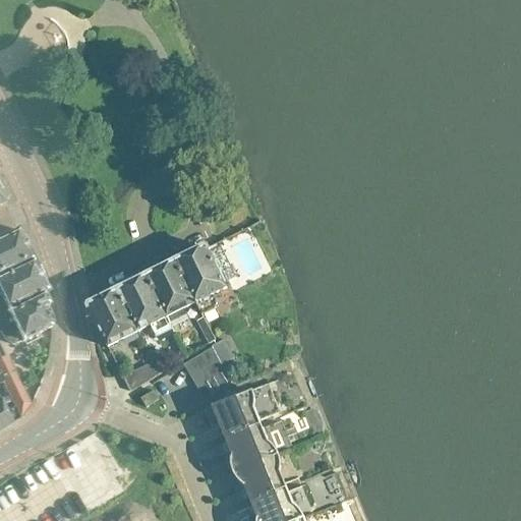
[(17,230),(0,237),(0,276),(33,261),(17,230)]
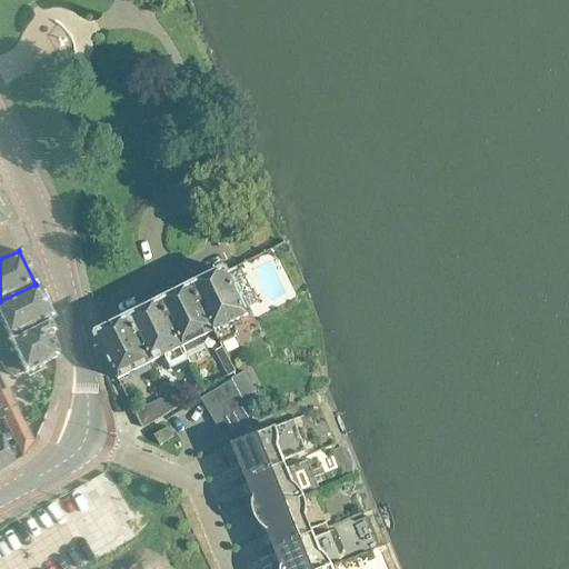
[(222,270),(191,286),(212,331),(219,345),(233,337),(236,335),(235,327),(230,323),(247,316),(243,308),(256,302),(239,268),(237,269),(236,267),(226,272),(223,270),(223,269),(222,270)]
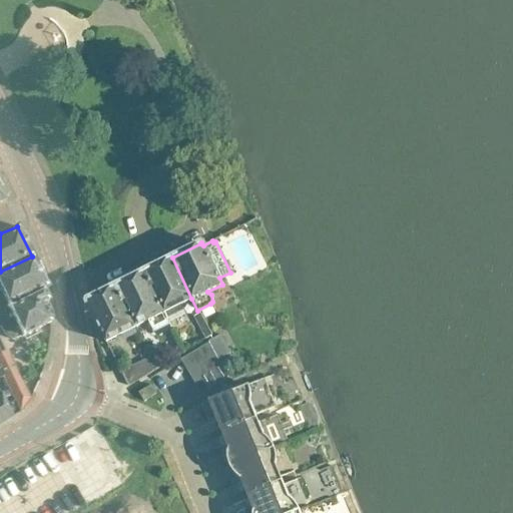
[(32,257),(0,272),(0,309),(1,311),(43,290),(47,288),(32,257)]
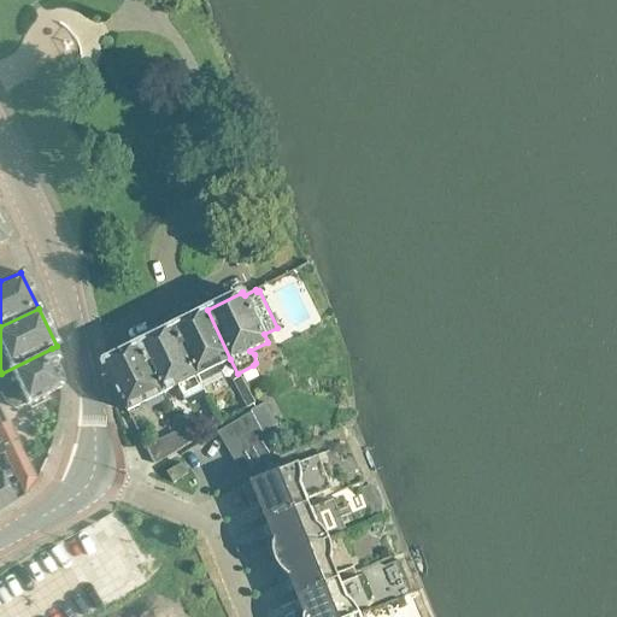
[(230,359),(207,310),(172,327),(203,387),(222,377),(216,366),(230,359)]
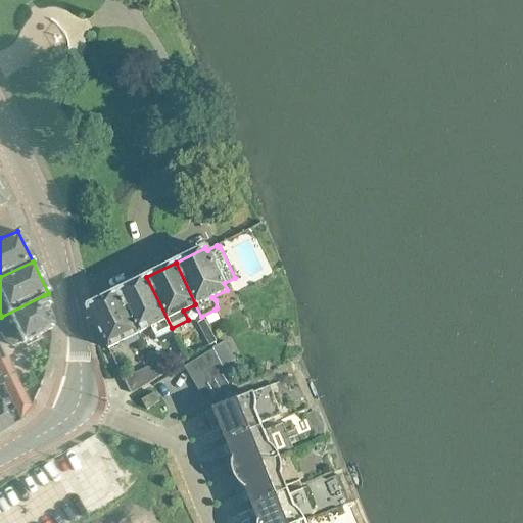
[(172,328),(146,277),(116,291),(137,333),(150,327),(156,339),(173,331),(172,328)]
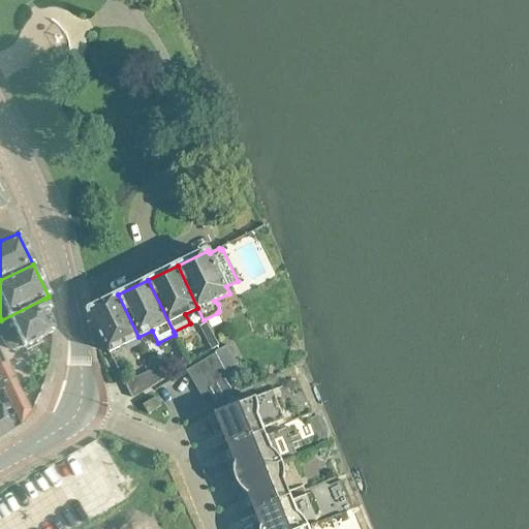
[(138,337),(118,294),(89,309),(88,310),(89,311),(109,352),(138,337)]
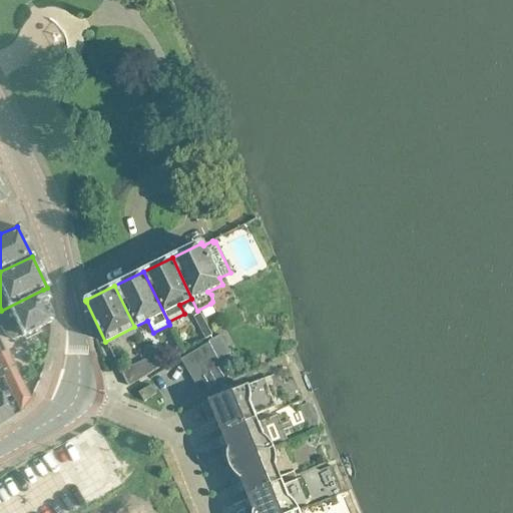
[(1,311),(0,311),(0,354),(6,351),(0,339),(0,327),(1,327),(5,335),(13,340),(22,336),(22,337),(50,323),(50,314),(45,303),(49,301),(43,290),(1,311)]
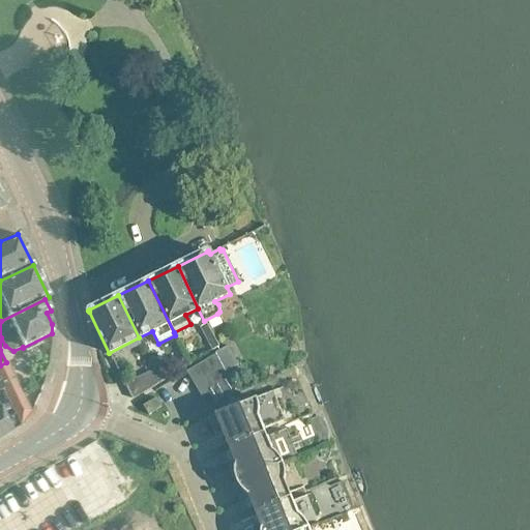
[(206,323),(200,326),(211,349),(218,346),(206,323)]
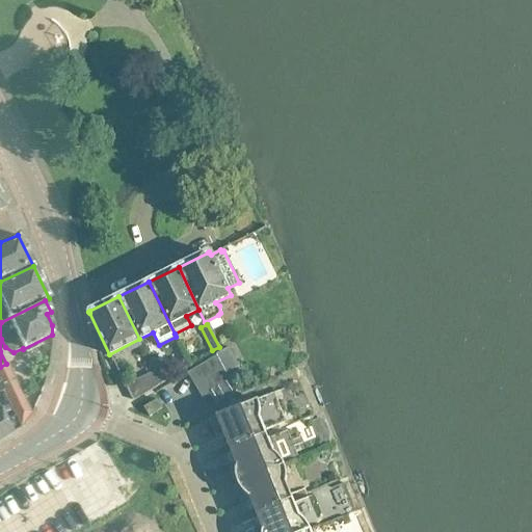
[(229,348),(216,355),(222,367),(227,373),(239,366),(229,348)]
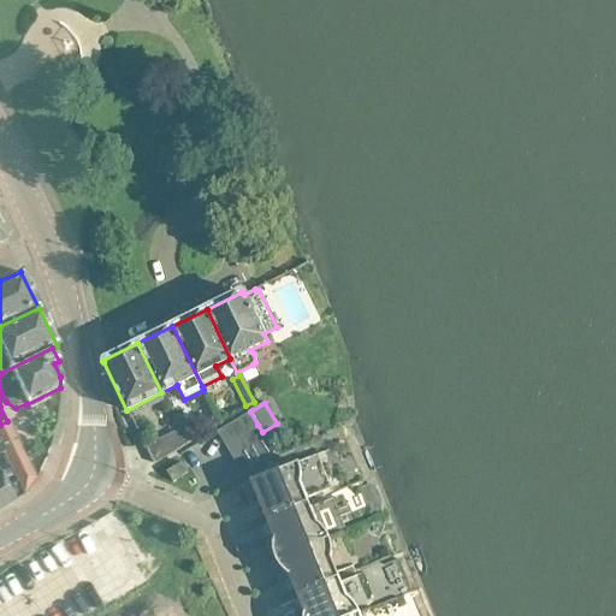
[(258,425),(250,412),(249,410),(215,431),(223,444),(258,425)]
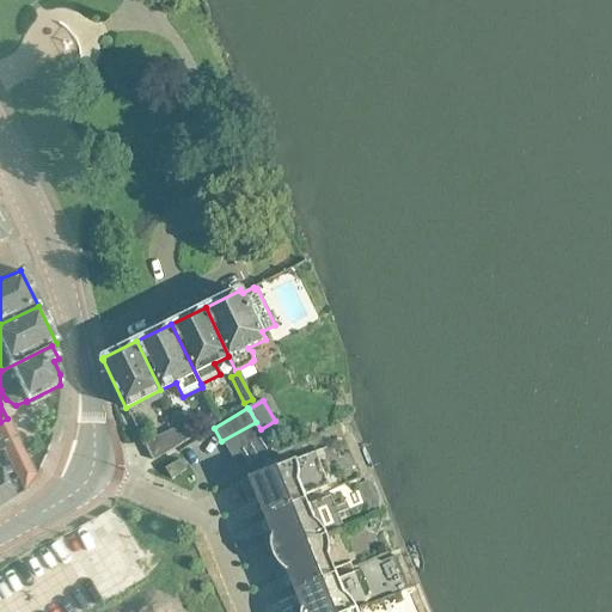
[(175,418),(178,424),(185,439),(191,434),(182,415),(175,418)]
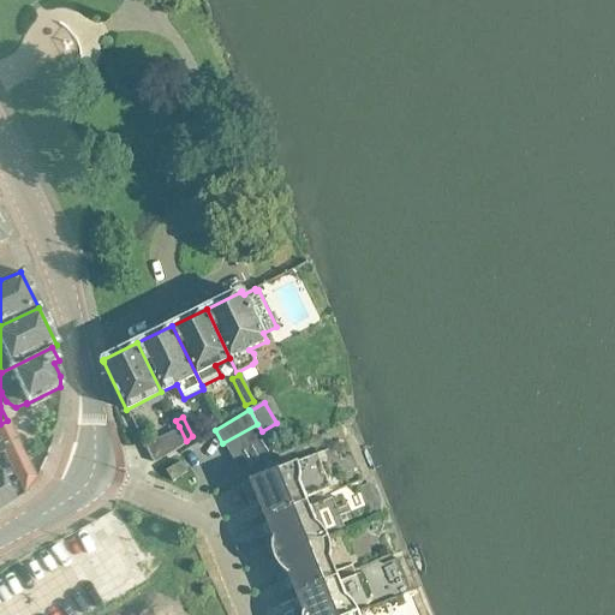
[(10,419),(7,421),(0,424),(0,441),(0,442),(1,445),(13,469),(25,494),(41,472),(40,471),(36,476),(33,467),(33,465),(31,466),(28,458),(29,458),(28,457),(24,451),(24,449),(24,448),(23,448),(21,441),(19,440),(15,431),(16,431),(15,429),(15,430),(11,422),(10,419)]
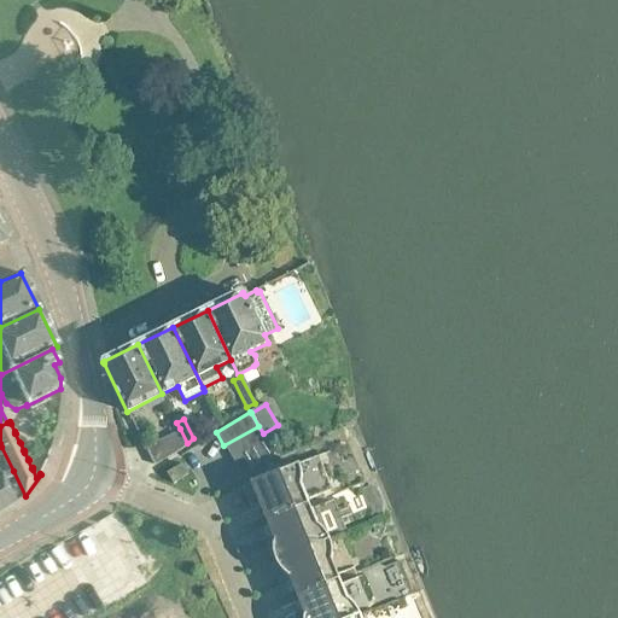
[(263,433),(258,426),(223,445),(233,460),(267,439),(263,433)]
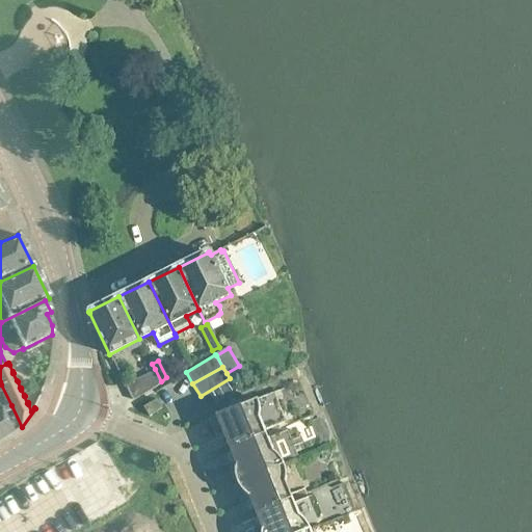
[(155,369),(124,384),(131,399),(139,394),(161,381),(155,369)]
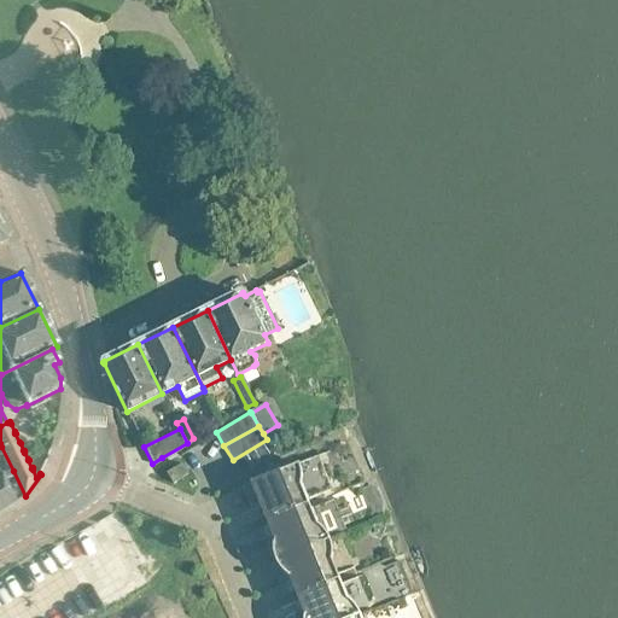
[(267,439),(233,460),(242,474),(275,454),(267,439)]
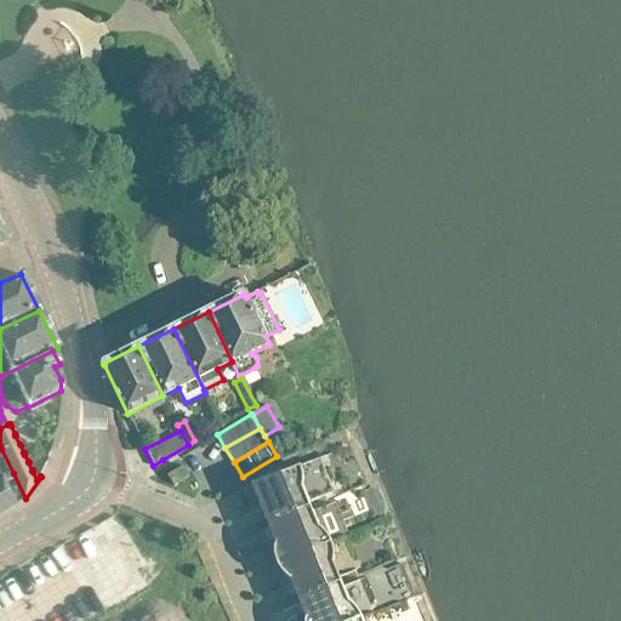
[(314,496),(349,480),(332,445),(297,462),(314,496)]
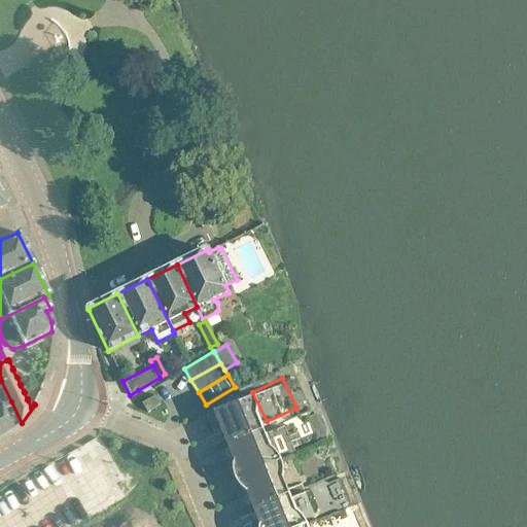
[(0,407),(11,401),(1,381),(0,381),(0,407)]
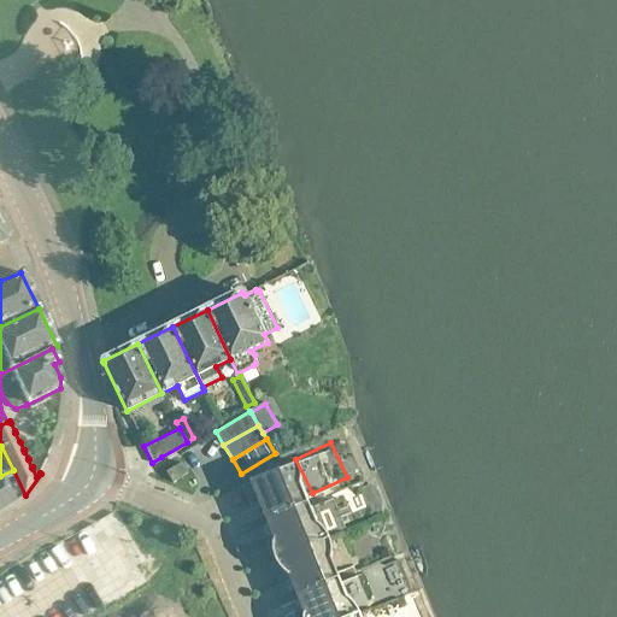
[(187,474),(180,463),(165,471),(171,482),(187,474)]
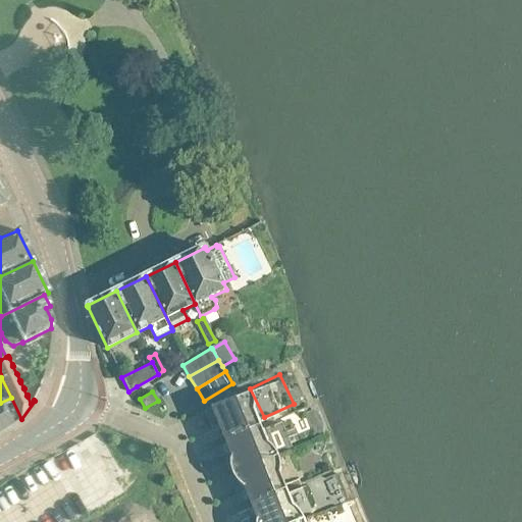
[(260,425),(247,393),(211,408),(224,439),(260,425)]
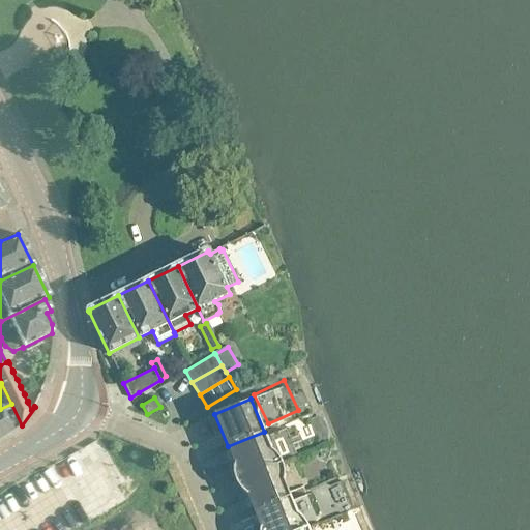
[(0,439),(22,425),(11,404),(0,409),(0,439)]
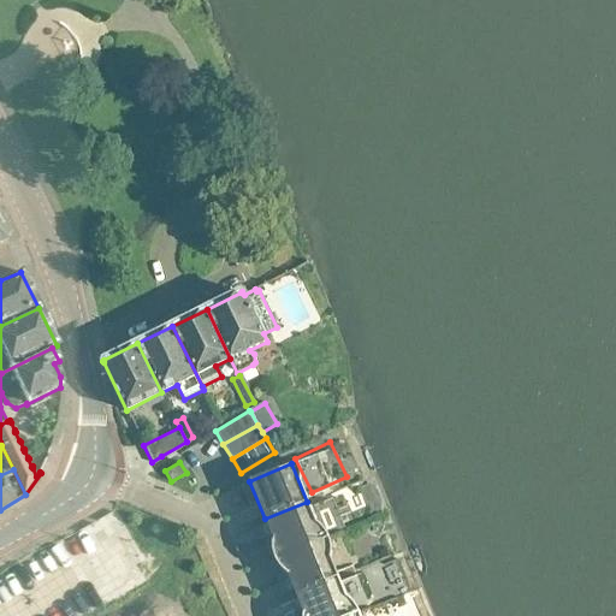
[(323,539),(307,502),(265,519),(279,556),(323,539)]
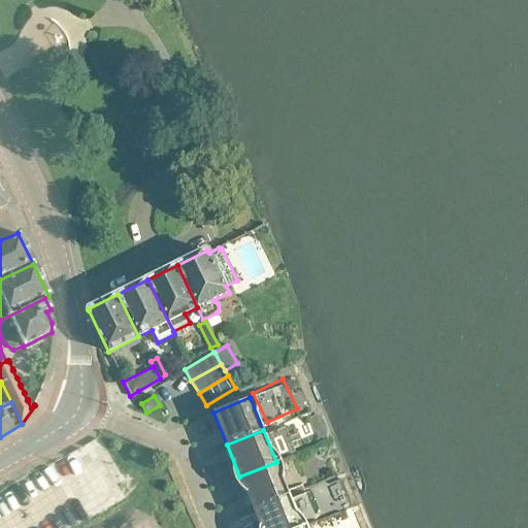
[(276,462),(239,476),(253,508),(290,494),(276,462)]
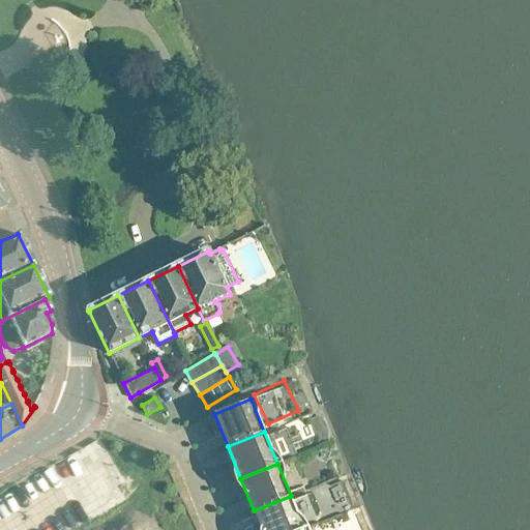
[(299,529),(303,528),(291,496),(254,510),(261,529),(299,529)]
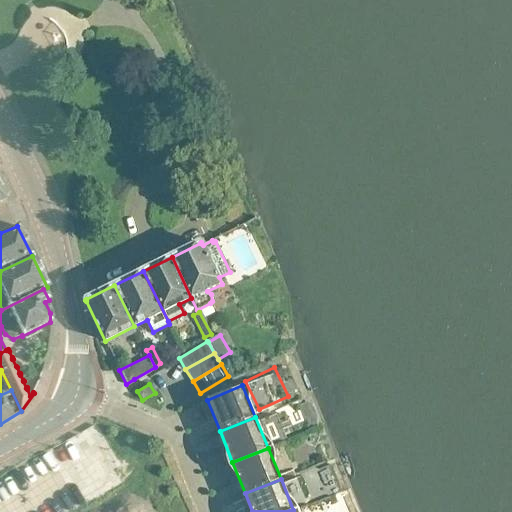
[(305,511),(343,511),(334,487),(300,499),(305,511)]
